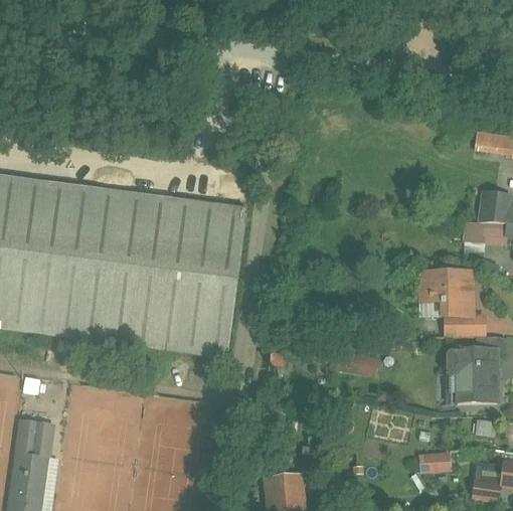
[(270,92),(247,89),(245,103),(254,104),(268,105),(270,92)]
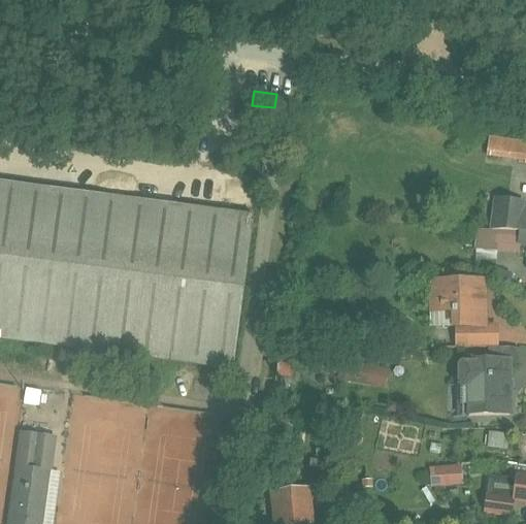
[(274,107),(261,106),(260,119),(273,121),(274,107)]
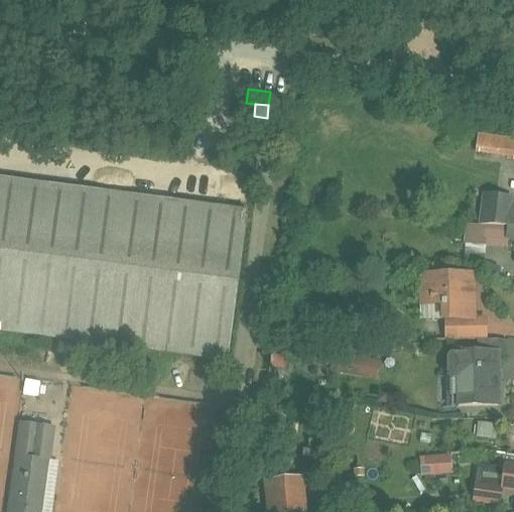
[(513,136),(478,131),(476,147),(513,153),(513,155),(513,154),(513,136)]
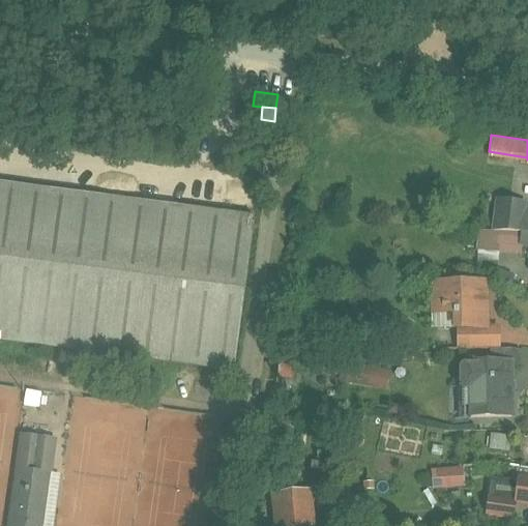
[(254,212),(0,178),(0,335),(234,367),(254,212)]
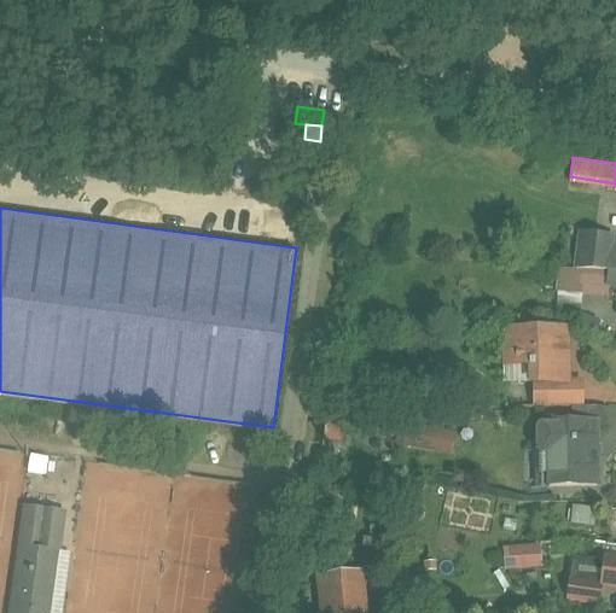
[(614,233),(580,228),(575,264),(609,266),(612,240),(614,233)]
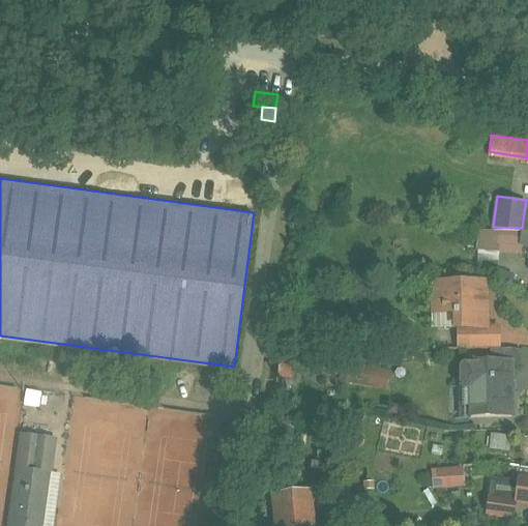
[(520,273),(505,269),(501,284),(515,288),(520,273)]
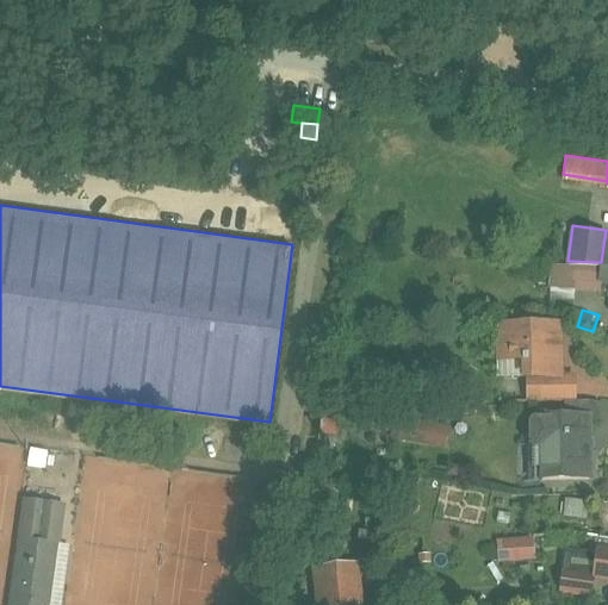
[(558,323),(503,324),(503,359),(522,359),(522,362),(528,362),(528,374),(533,374),(559,374),(559,372),(558,323)]
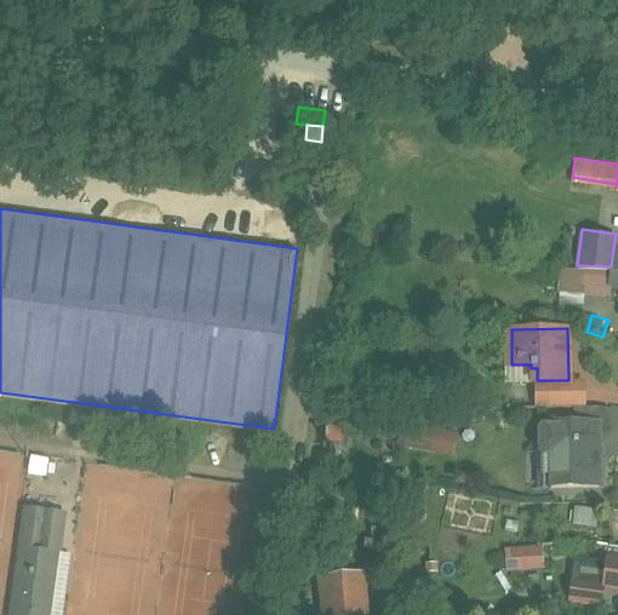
[(568,380),(542,380),(542,403),(573,403),(581,403),(581,378),(568,378),(568,380)]
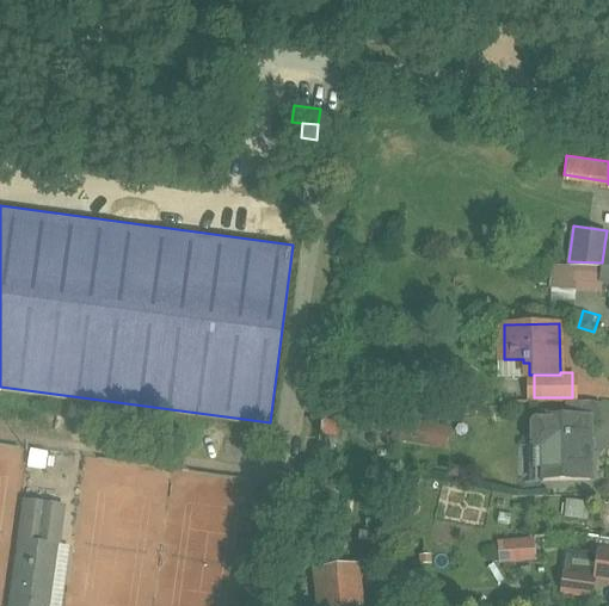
[(602,399),(590,397),(572,397),(565,397),(565,415),(589,415),(589,420),(602,420),(602,399)]
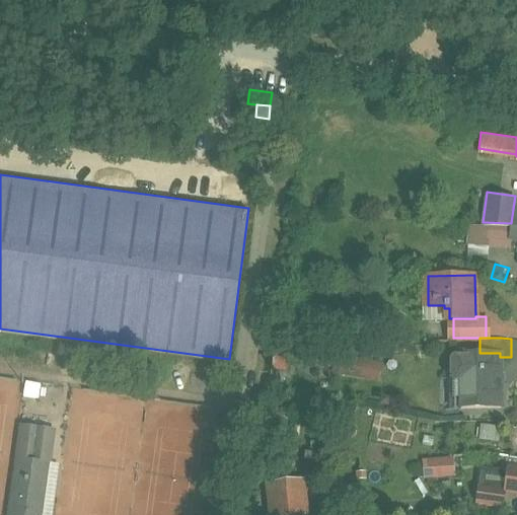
[(375,378),(379,360),(331,349),(326,368),(375,378)]
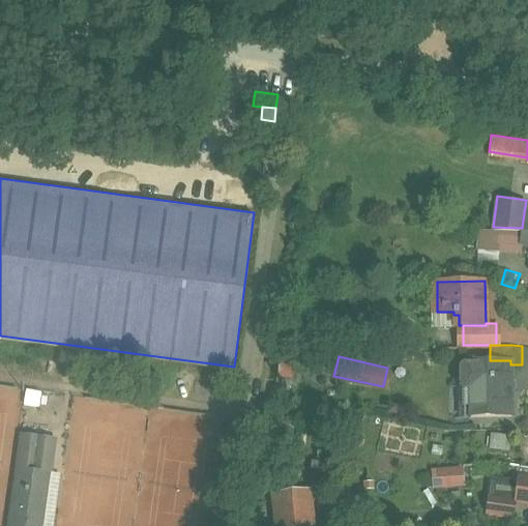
[(490,360),(463,360),(463,384),(470,384),(470,412),(511,412),(510,364),(510,360),(490,360)]
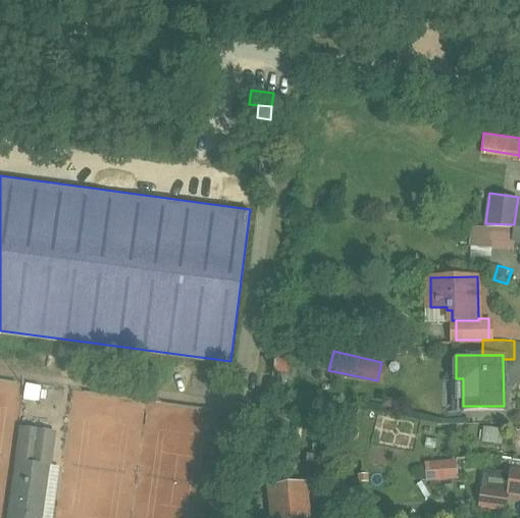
[(386,395),(376,395),(376,406),(386,406),(386,395)]
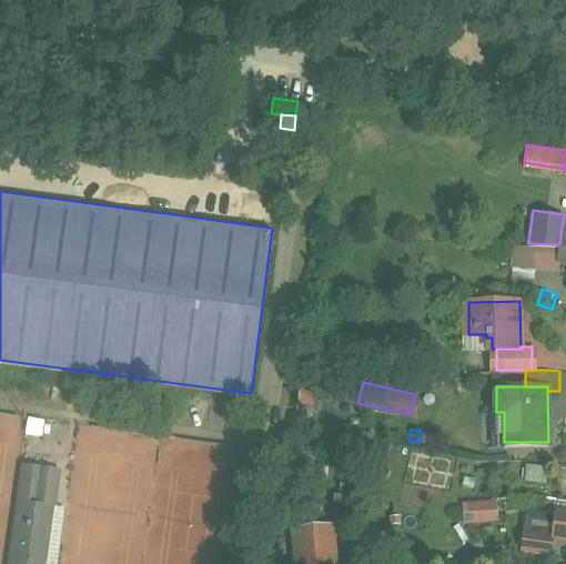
[(56,466),(26,462),(21,499),(19,499),(10,563),(14,563),(42,563),(51,503),(50,502),(56,466)]
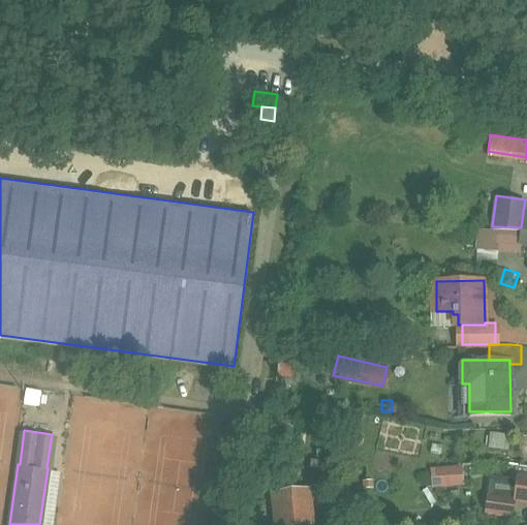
[(513,431),(490,430),(489,445),(512,446),(513,431)]
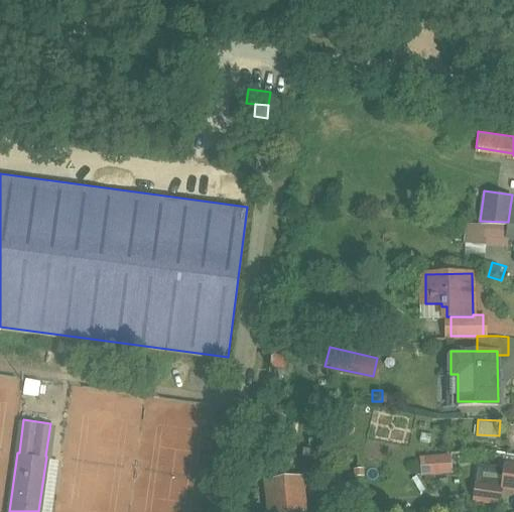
[(418,454),(420,475),(451,473),(448,452),(418,454)]
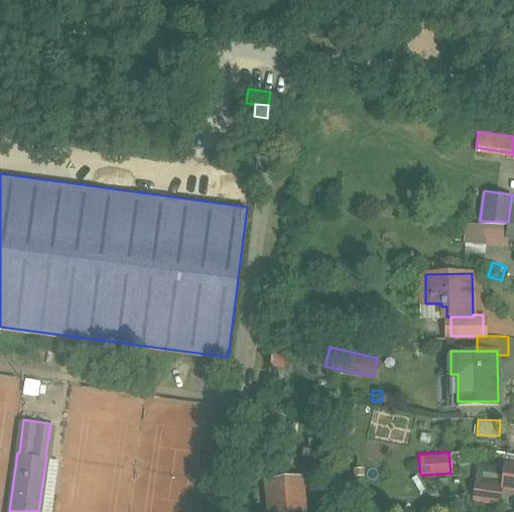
[(513,464),(504,463),(504,465),(478,462),(475,482),(476,482),(501,486),(513,487),(513,464)]
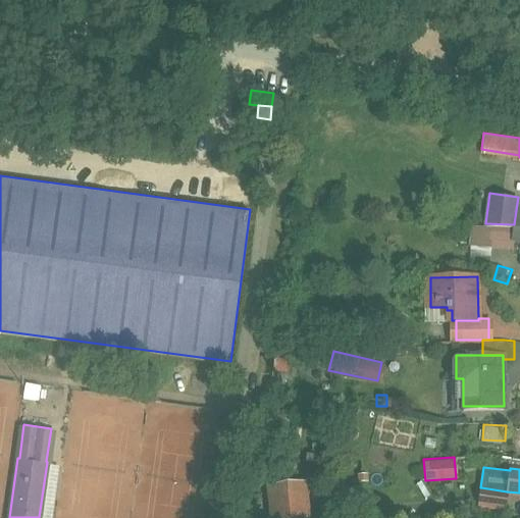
[(262,480),(263,517),(305,517),(304,478),(262,480)]
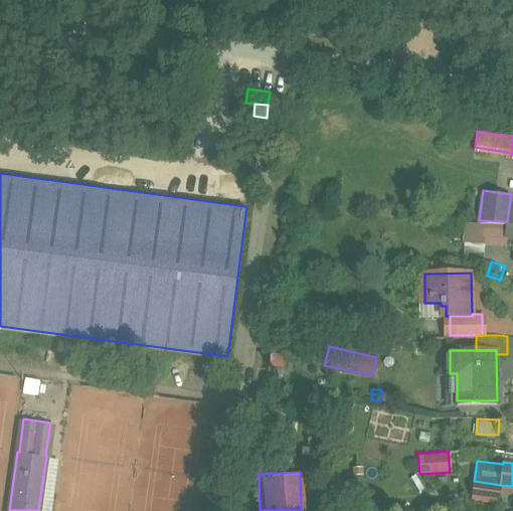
[(500,485),(475,481),(473,496),(498,500),(500,485)]
